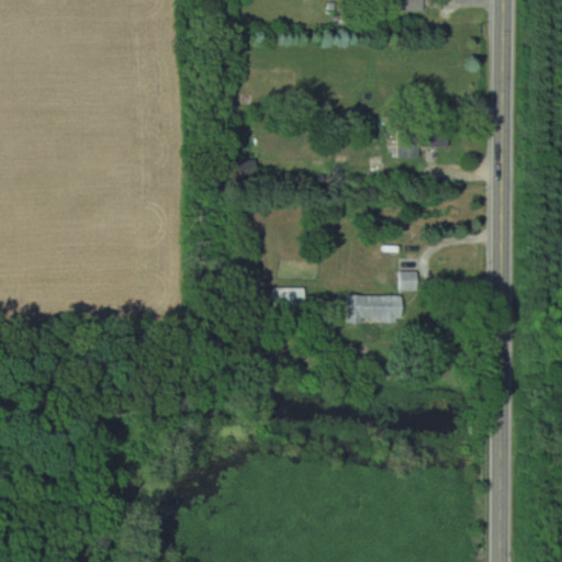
[(422,0),(392,0),(393,10),(422,10),(422,0)]
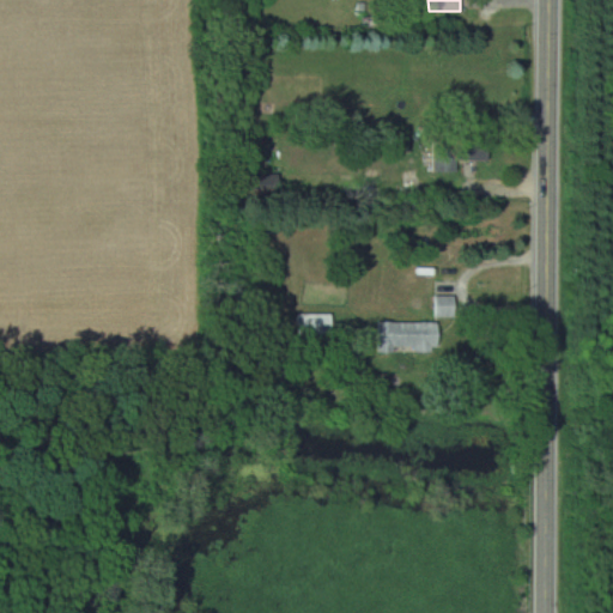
[(456,173),(456,161),(487,161),(487,139),(434,139),(434,173),(456,173)]
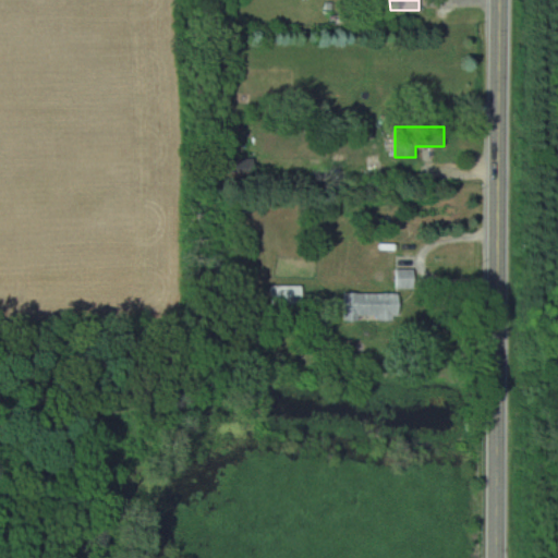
[(226,177),(253,177),(253,159),(226,159),(226,177)]
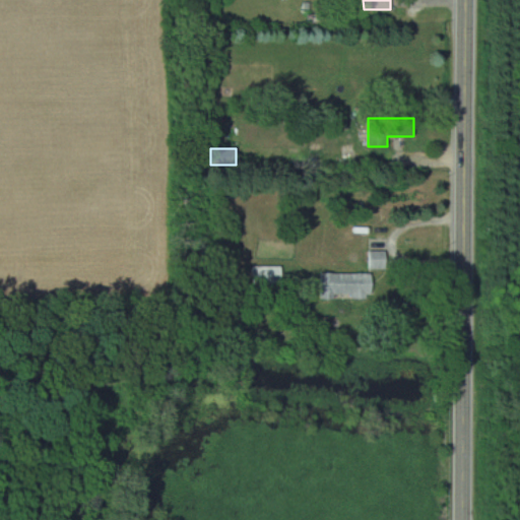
[(386,269),(386,251),(369,251),(369,269),(386,269)]
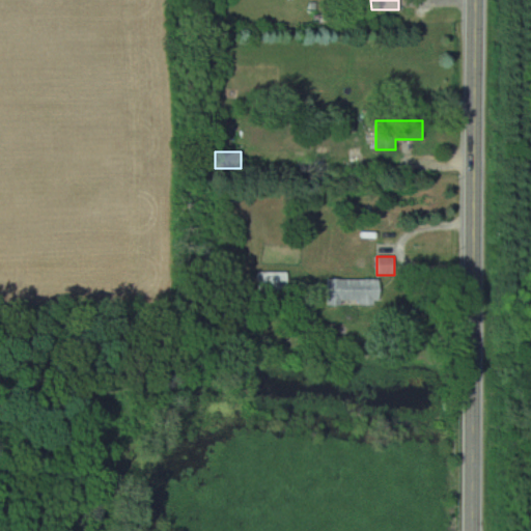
[(287,272),(258,272),(258,291),(287,291),(287,272)]
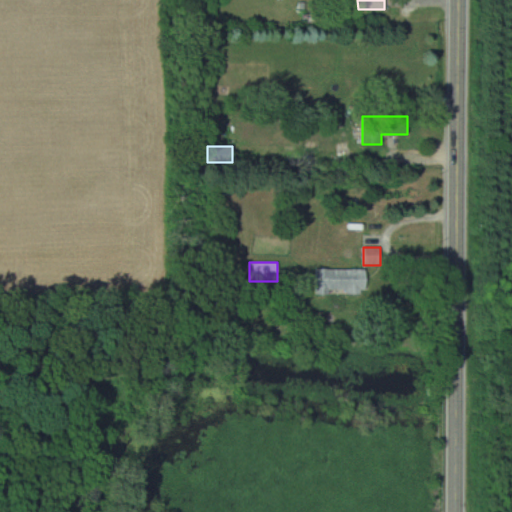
[(315,294),(365,295),(366,270),(316,269),(315,294)]
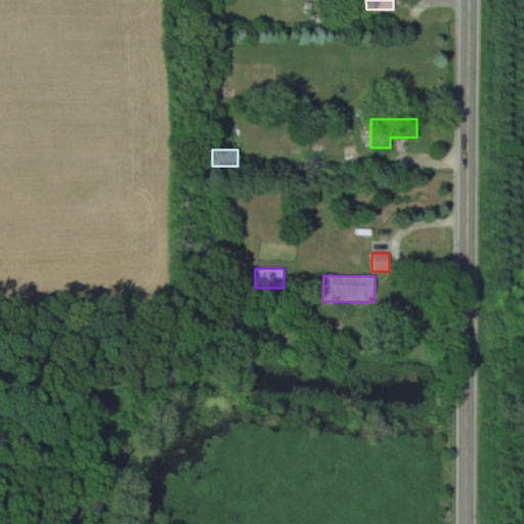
All buildings are outlined.
